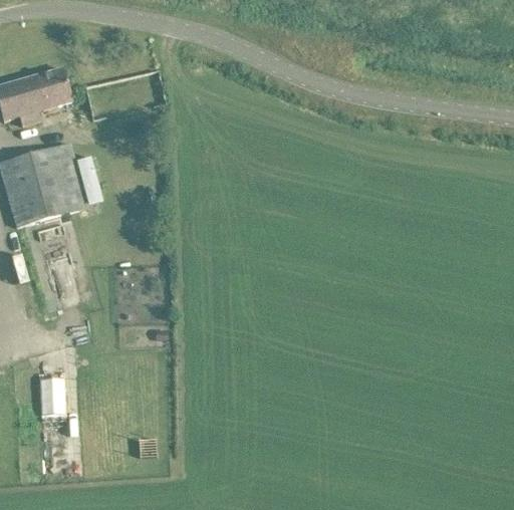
[(64,67),(0,84),(0,105),(4,119),(19,115),(22,125),(41,119),(39,109),(57,104),(73,100),(64,67)]
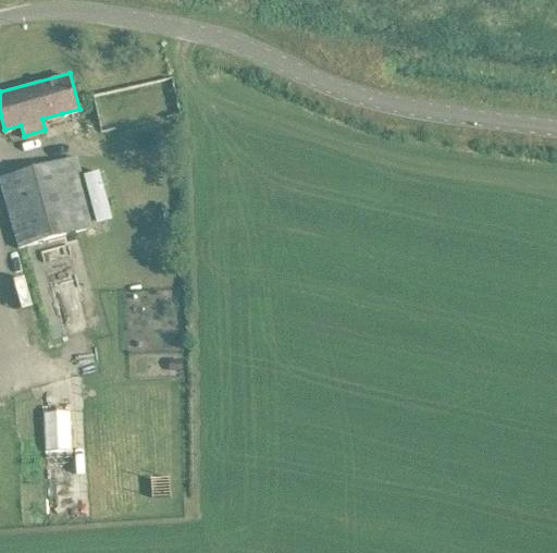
[(100,131),(181,111),(172,75),(93,94),(99,121),(90,124),(94,132),(100,128),(100,131)]
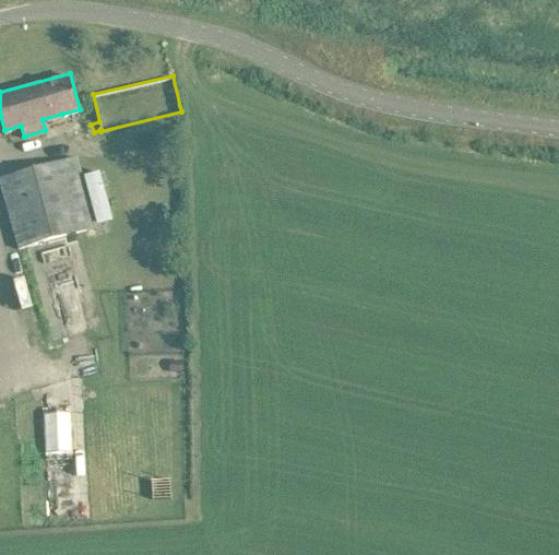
[(145,125),(119,130),(125,158),(151,153),(145,125)]
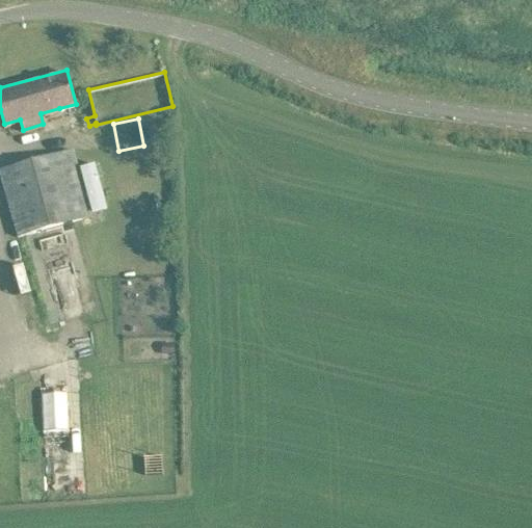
[(73,148),(0,167),(0,170),(5,188),(18,235),(85,216),(91,214),(91,213),(79,167),(73,148)]
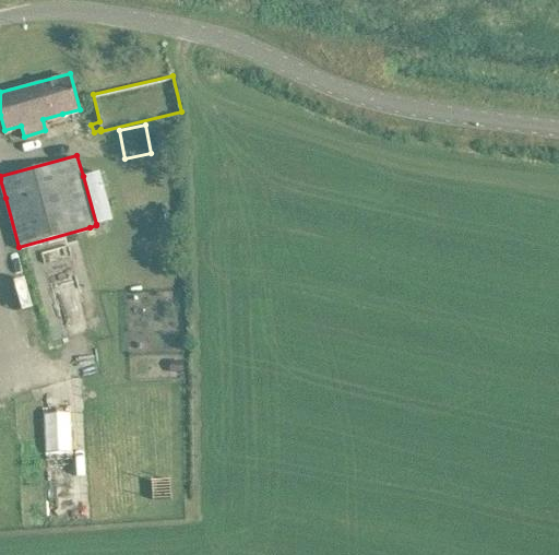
[(169,475),(151,476),(152,494),(170,493),(169,475)]
